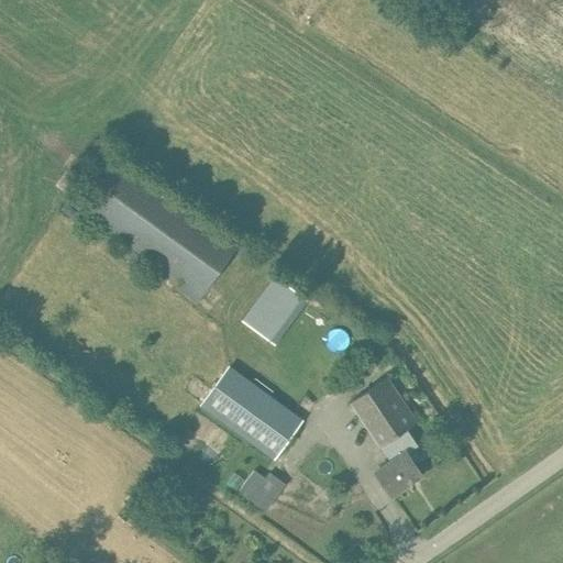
[(236,246),(113,157),(77,207),(180,283),(177,288),(197,302),(236,246)]
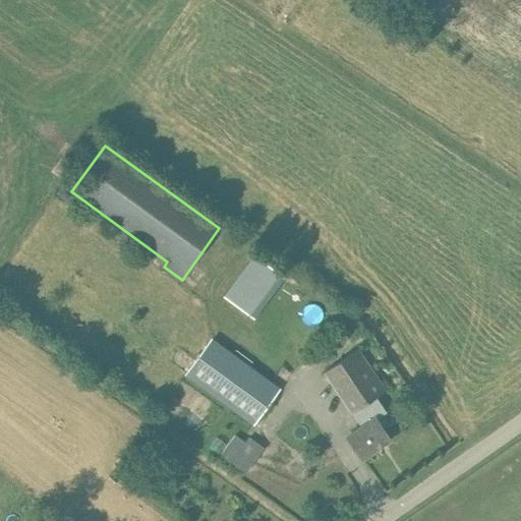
[(284,278),(254,255),(224,298),(253,320),(284,278)]
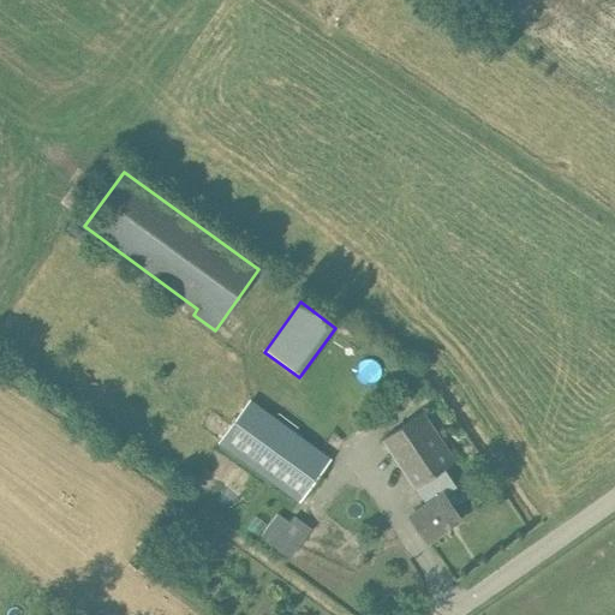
[(252,398),(220,442),(300,501),(333,457),(252,398)]
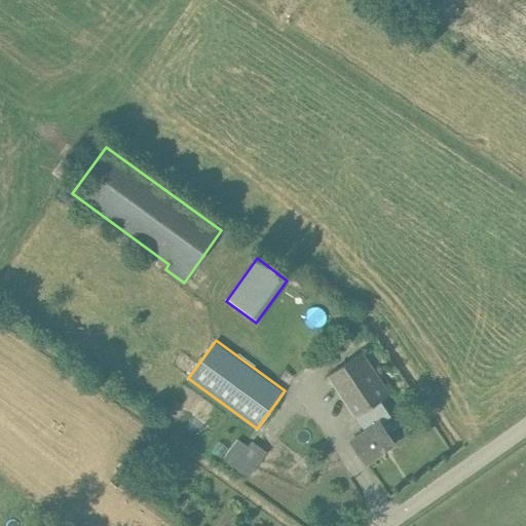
[(361,352),(327,377),(355,418),(355,417),(365,430),(350,441),(354,446),(366,463),(393,444),(379,423),(389,416),(379,402),(389,395),(378,377),(361,352)]
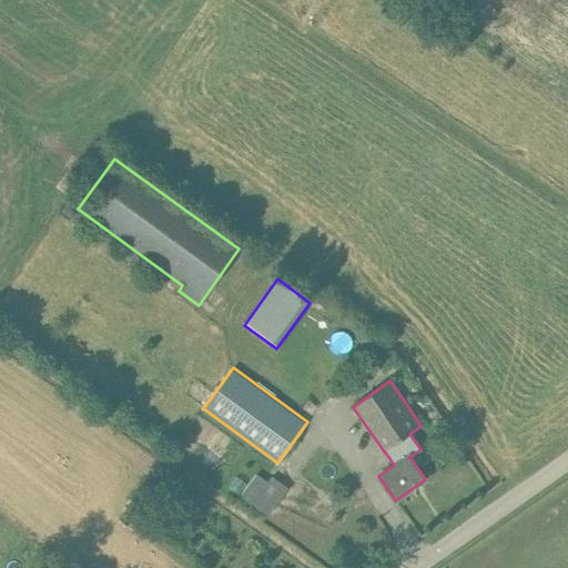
[(267,483),(256,474),(241,496),(267,515),(287,487),(272,476),(267,483)]
